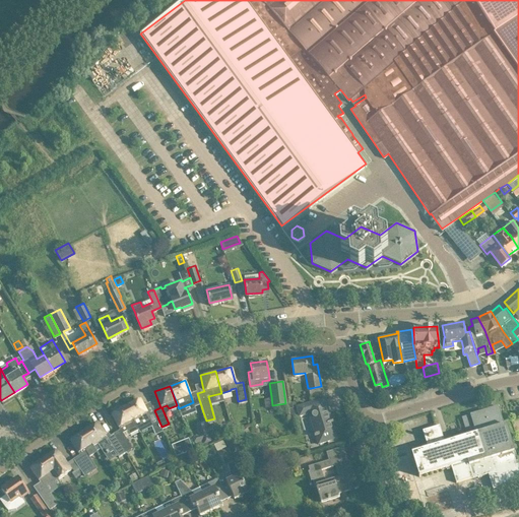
[(161,427),(154,410),(147,413),(146,410),(140,398),(126,405),(137,428),(139,431),(151,425),(154,430),(161,427)]
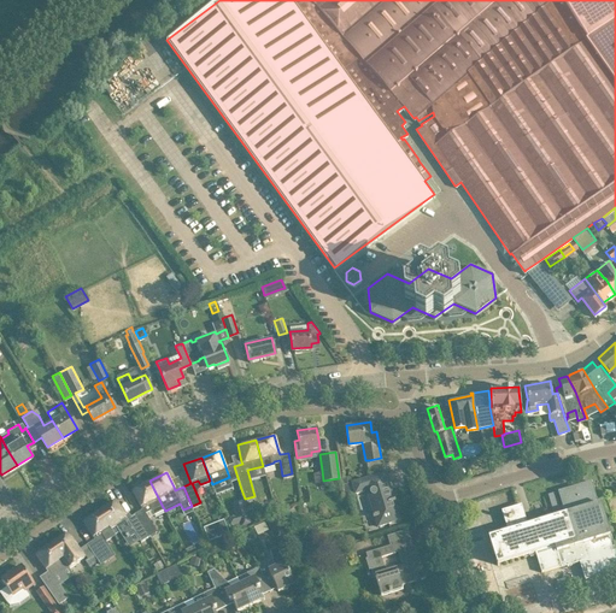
[(377,524),(386,520),(398,518),(394,507),(396,506),(393,500),(394,499),(394,497),(393,497),(391,490),(389,491),(386,481),(374,484),(370,475),(352,481),(355,490),(365,487),(377,524)]
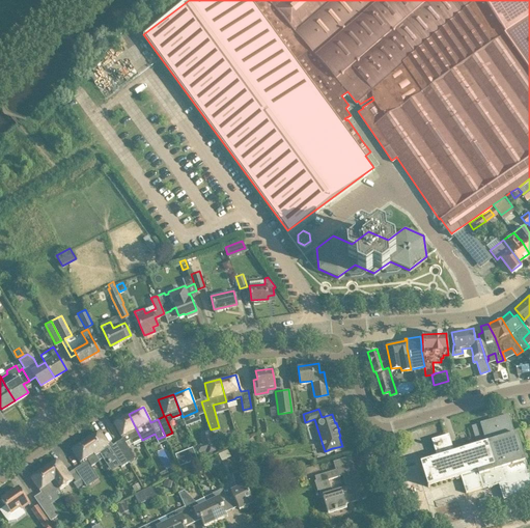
[(465,491),(482,485),(481,484),(486,482),(487,485),(498,482),(502,498),(518,493),(519,498),(529,494),(529,478),(528,472),(526,473),(522,461),(524,460),(515,433),(513,433),(508,413),(479,421),(485,442),(453,451),(448,433),(430,438),(437,456),(420,462),(427,484),(459,474),(465,491)]
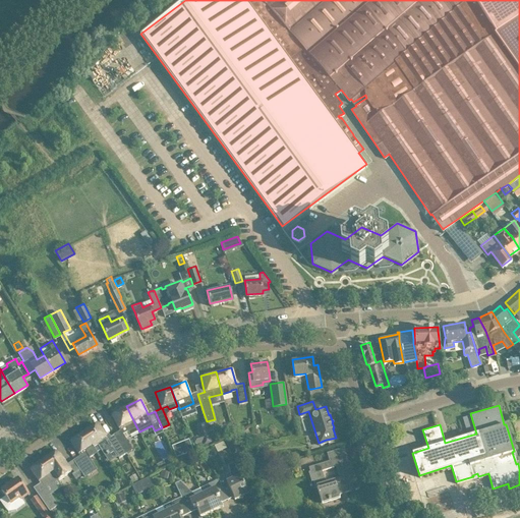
[(113,433),(123,448),(125,452),(132,448),(122,432),(127,429),(129,433),(137,428),(126,406),(112,413),(118,426),(119,428),(113,433)]
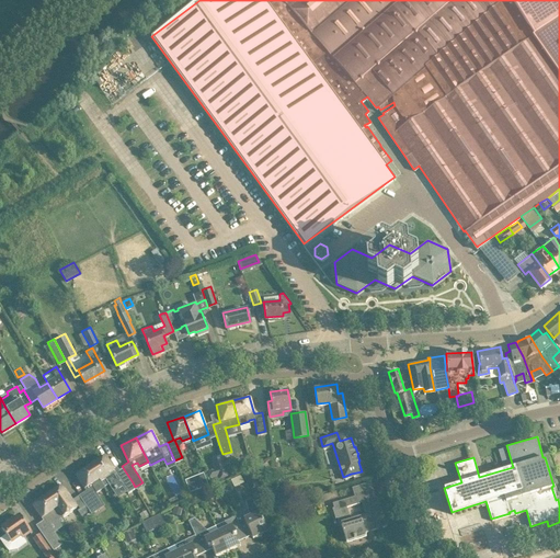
[(218,477),(228,474),(220,453),(210,456),(214,466),(207,468),(209,477),(210,477),(213,481),(219,480),(218,477)]
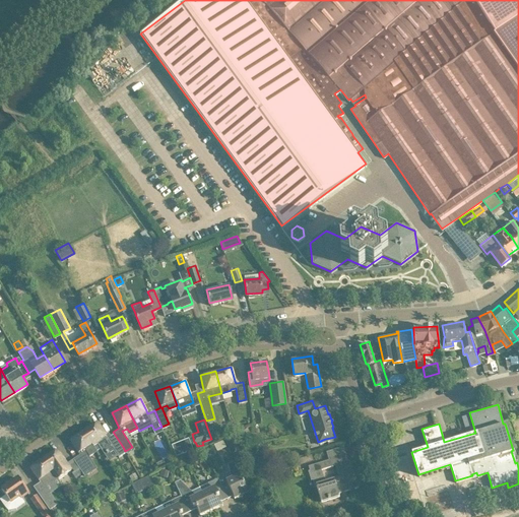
[(96,422),(83,430),(95,449),(100,447),(104,453),(113,447),(118,455),(125,451),(123,447),(113,432),(110,434),(108,431),(105,433),(96,422)]
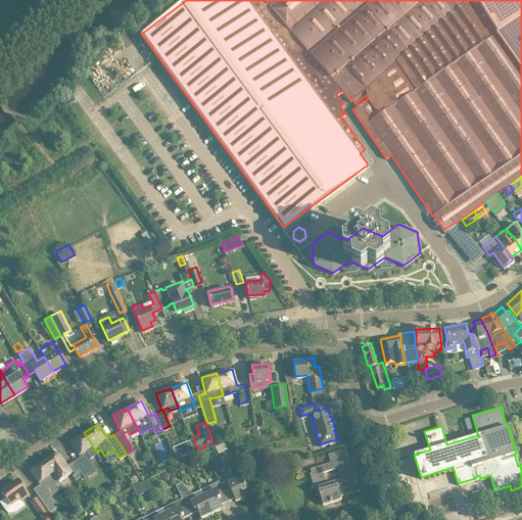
[(84,432),(70,441),(76,450),(80,457),(74,461),(82,473),(85,477),(93,471),(86,460),(96,452),(84,432)]
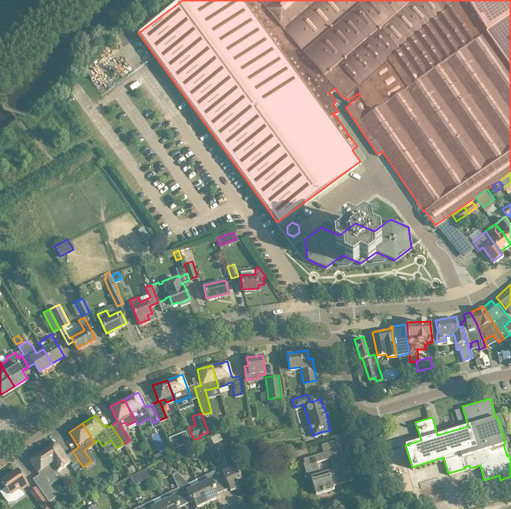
[(173,447),(189,441),(185,430),(168,436),(173,447)]
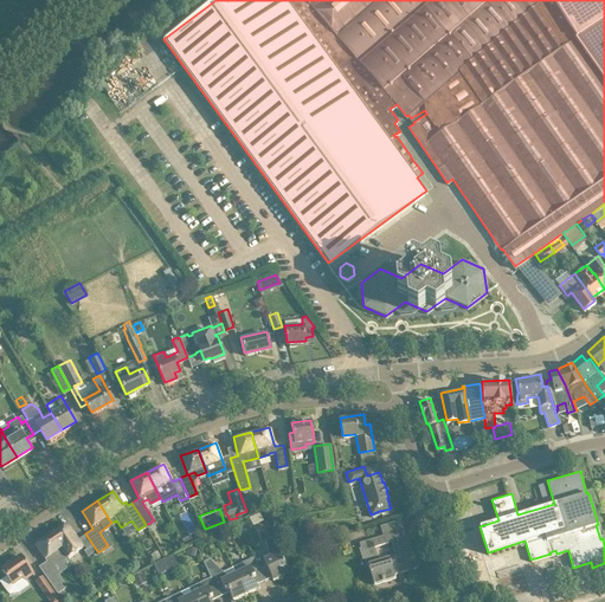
[(266,510),(262,512),(269,526),(274,524),(266,510)]
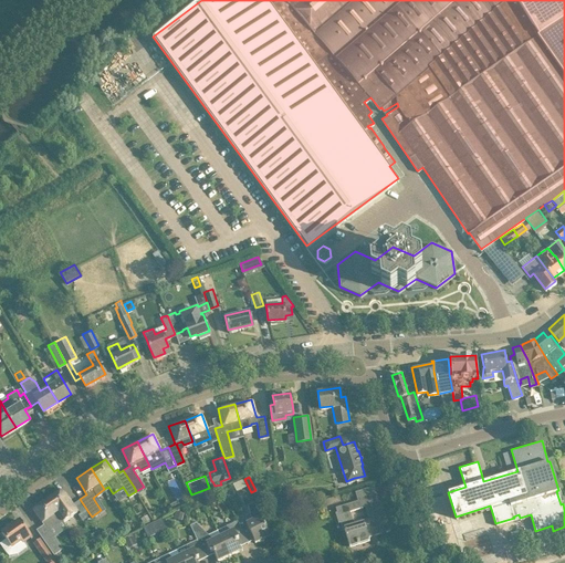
[(225,492),(231,490),(228,483),(221,487),(225,492)]
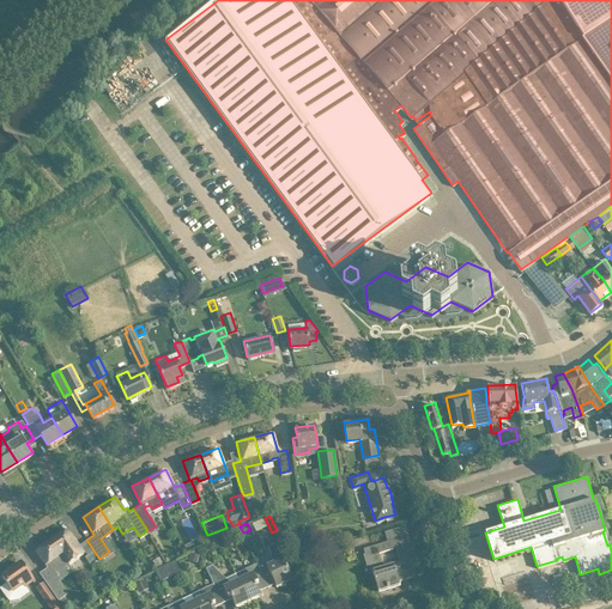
[(67,528),(52,539),(68,562),(84,552),(67,528)]
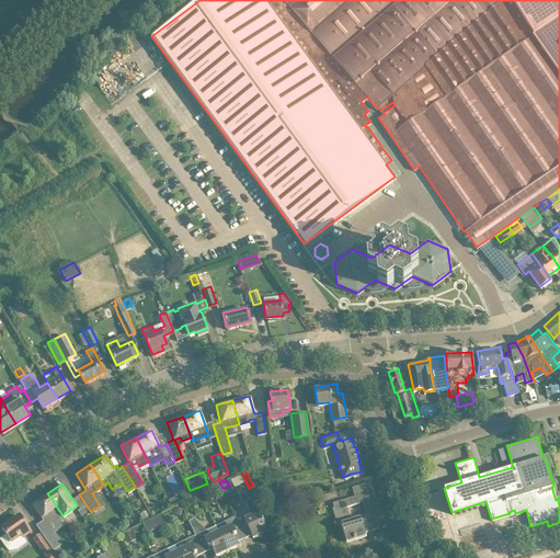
[(335,488),(320,493),(322,500),(338,494),(335,488)]
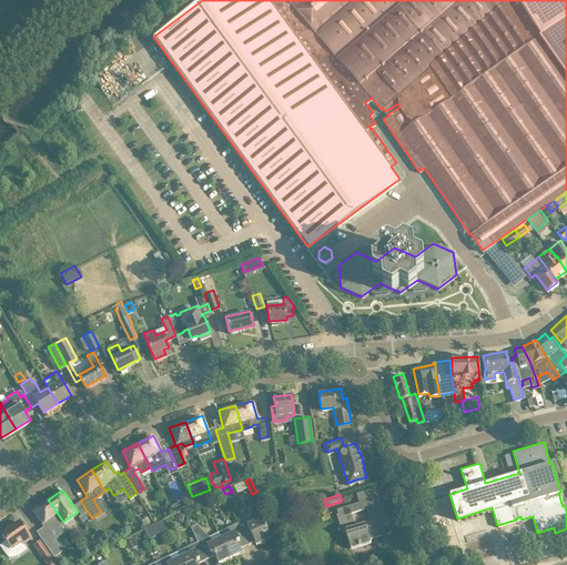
[(49,531),(63,522),(48,500),(33,510),(39,518),(42,523),(43,525),(36,531),(53,555),(62,550),(53,536),(49,531)]
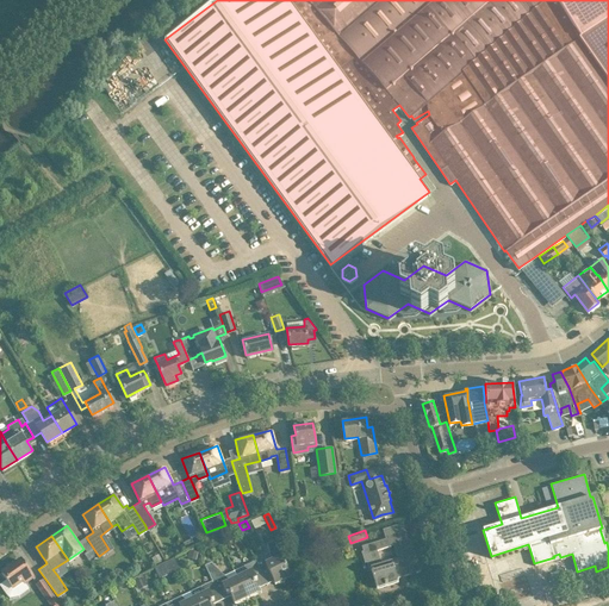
[(390,544),(387,536),(361,544),(364,549),(361,550),(365,561),(367,560),(368,566),(371,566),(377,586),(398,579),(397,575),(409,573),(420,569),(410,537),(398,541),(393,543),(398,557),(380,562),(377,548),(390,544)]
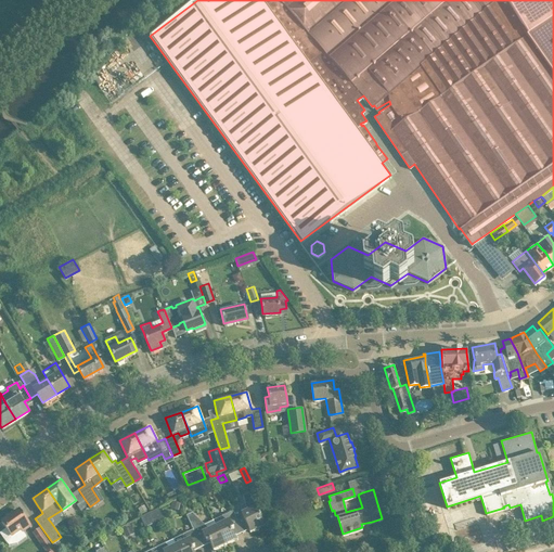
[(73,493),(78,501),(76,503),(79,508),(87,502),(78,489),(73,493)]
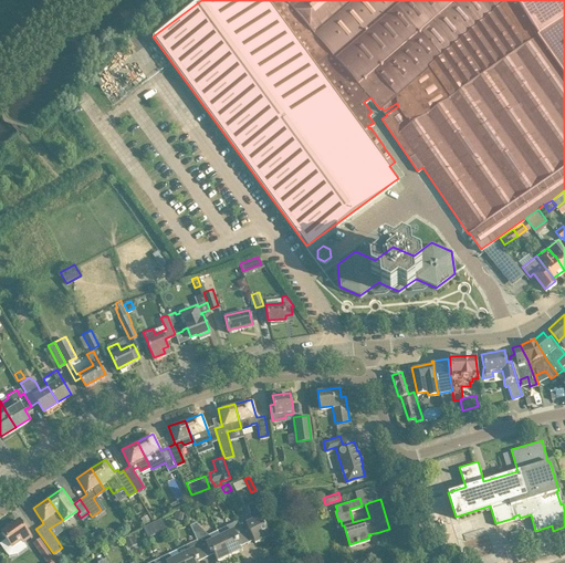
[(240,525),(247,541),(253,538),(254,541),(269,533),(254,501),(248,504),(252,520),(240,525)]
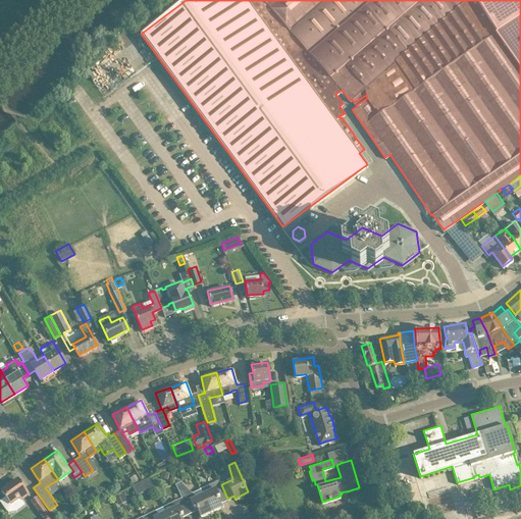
[(167,477),(169,471),(161,469),(160,476),(167,477)]
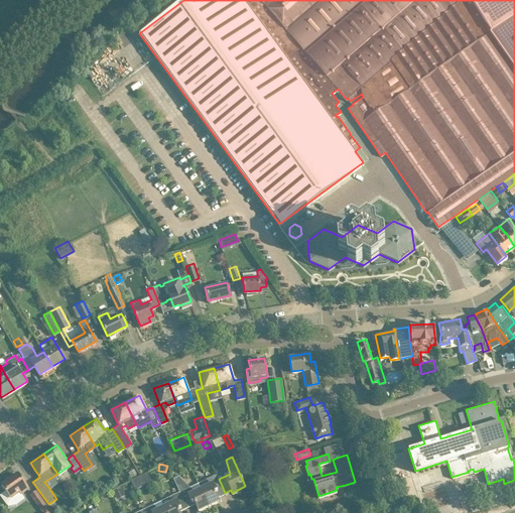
[(27,487),(23,480),(17,472),(1,483),(4,488),(10,496),(19,490),(20,492),(27,487)]
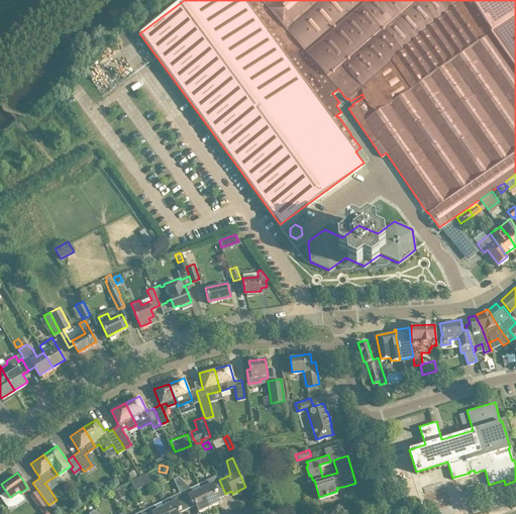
[(206,479),(198,483),(200,487),(208,505),(219,500),(215,492),(222,488),(225,494),(219,480),(216,474),(206,479)]
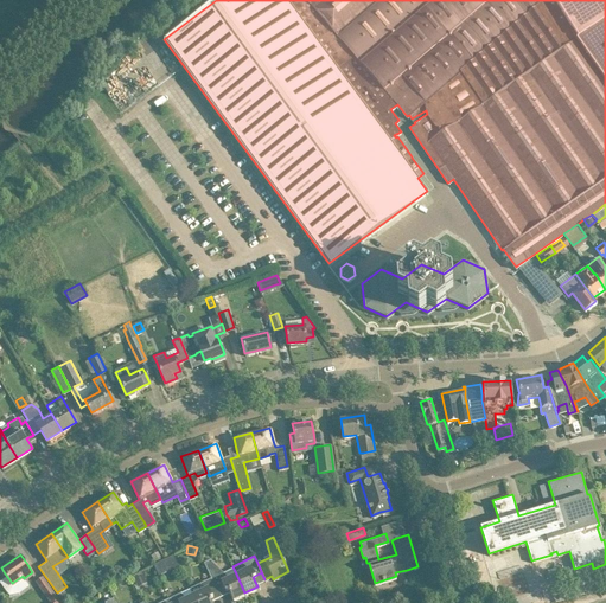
[(163,558),(153,563),(158,573),(168,569),(163,558)]
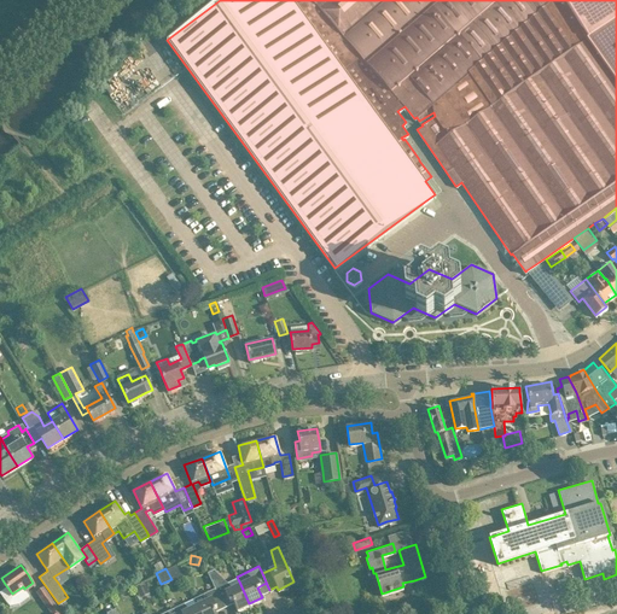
[(239,582),(231,586),(214,568),(208,572),(215,588),(222,604),(232,600),(237,609),(249,603),(239,582)]
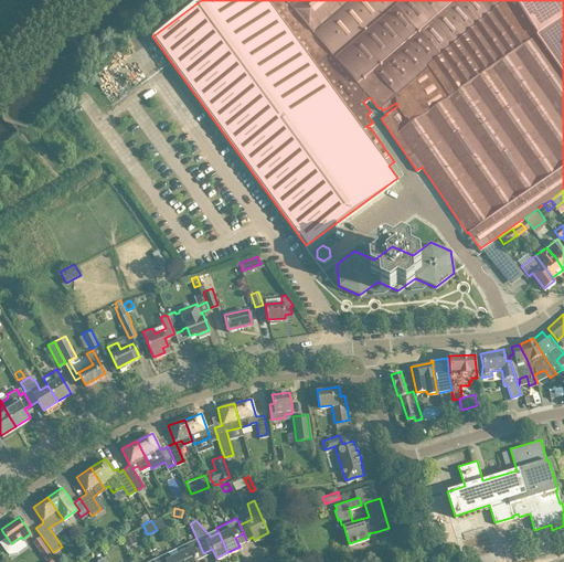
[(136,541),(131,532),(124,536),(127,544),(136,541)]
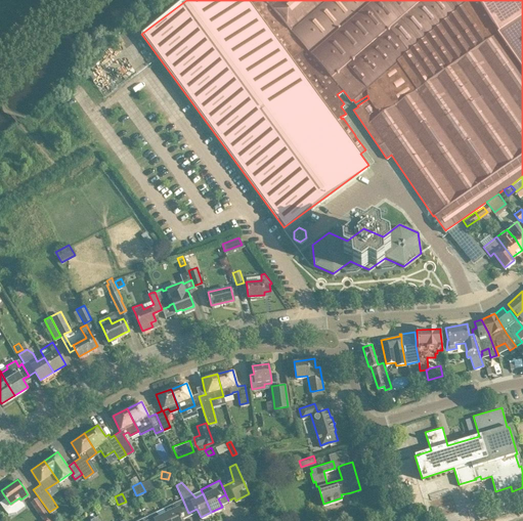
[(52,520),(51,519),(36,496),(31,501),(44,520),(52,520)]
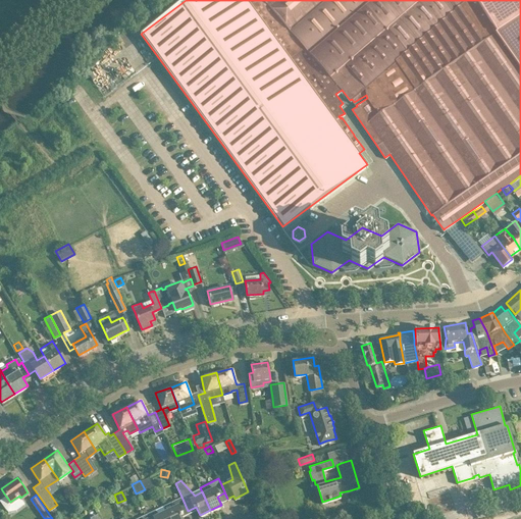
[(172,508),(166,511),(169,518),(181,518),(180,514),(188,511),(181,497),(171,501),(172,508)]
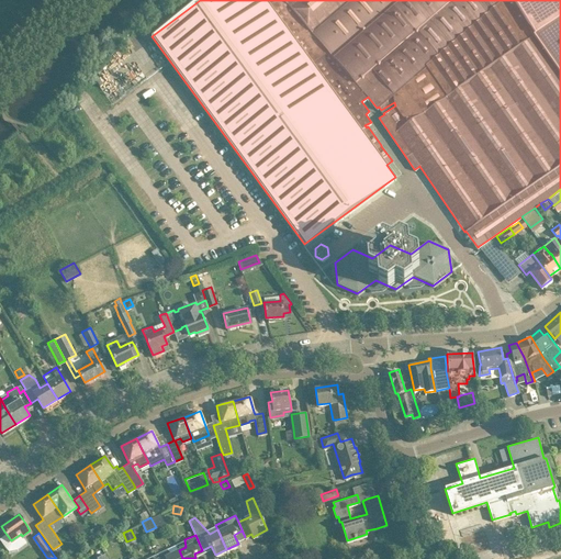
[(153,548),(156,554),(158,558),(182,558),(179,550),(176,544),(167,548),(159,551),(156,547),(153,548)]
